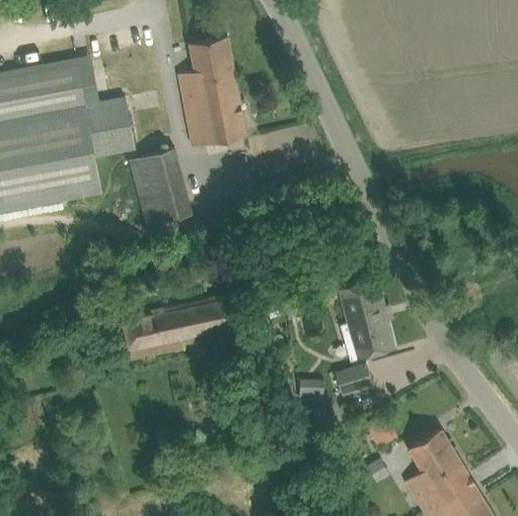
[(190,46),(193,65),(195,75),(176,78),(190,148),(246,138),(227,39),(190,46)]
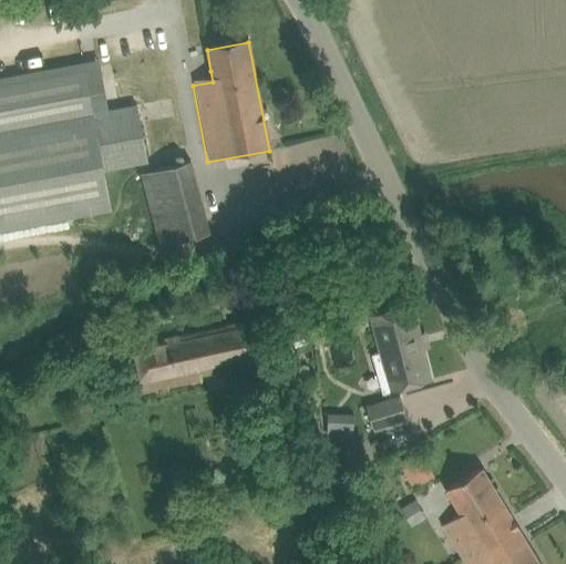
[(0,89),(0,233),(112,212),(104,173),(147,165),(137,108),(93,116),(85,73),(0,89)]
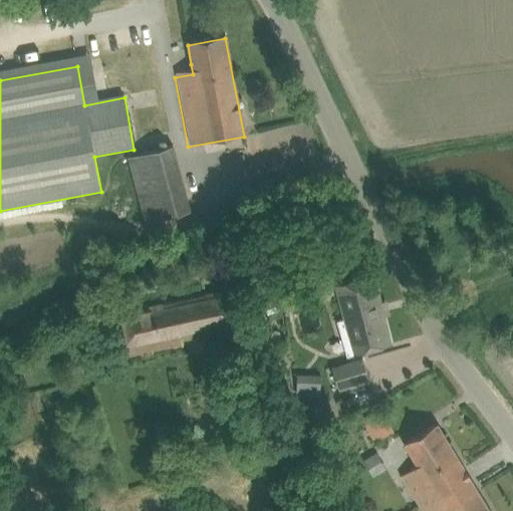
[(127,160),(145,224),(190,212),(173,148),(127,160)]
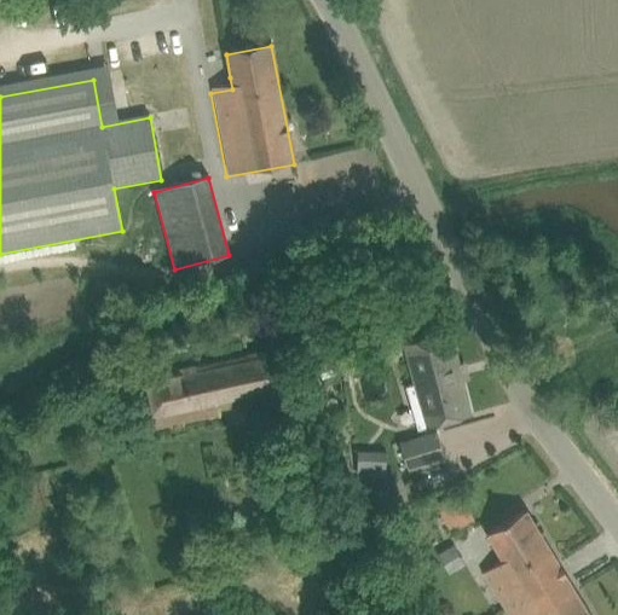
[(451,335),(405,347),(415,388),(409,389),(420,430),(473,417),(462,376),(451,335)]
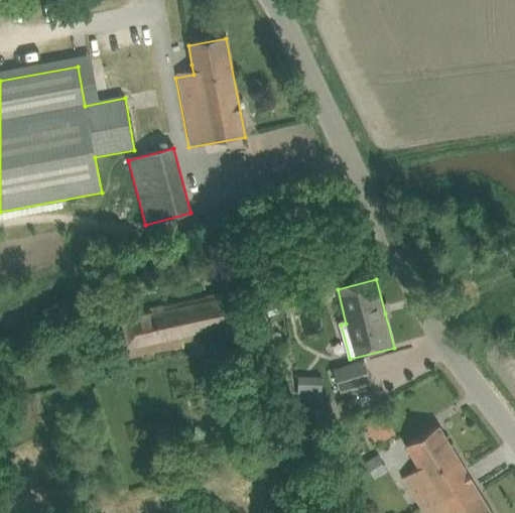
[(123,317),(133,360),(183,348),(182,345),(246,331),(237,292),(123,317)]
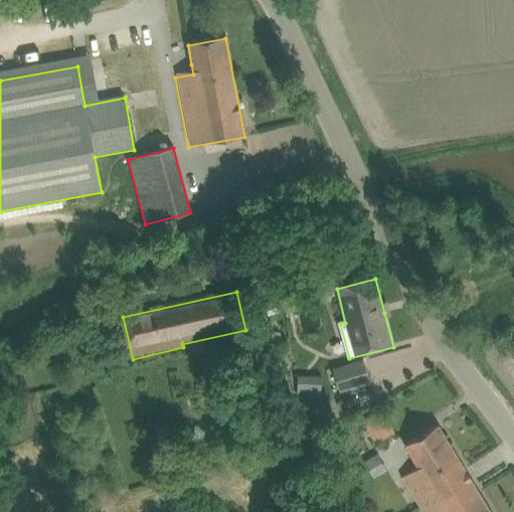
[(334,368),(341,394),(372,385),(364,359),(334,368)]
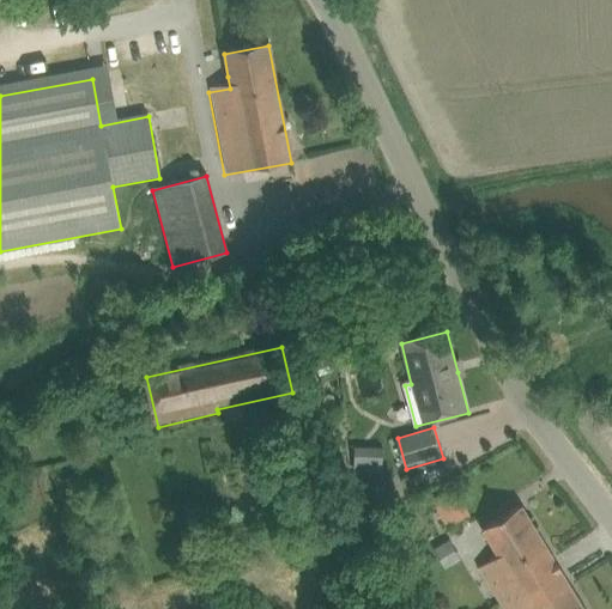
[(351,428),(334,433),(343,462),(359,457),(351,428)]
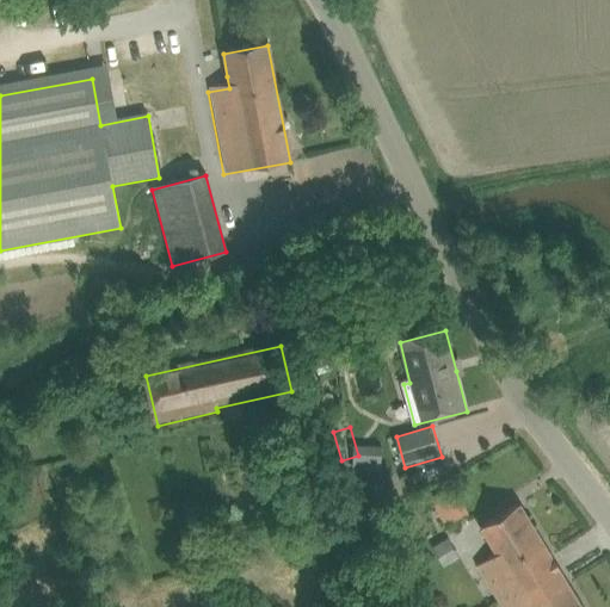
[(432,502),(444,527),(470,516),(458,490),(432,502)]
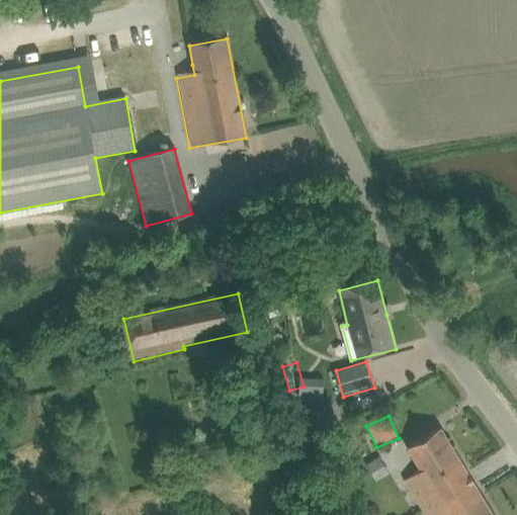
[(422,471),(406,482),(426,514),(493,514),(474,483),(440,428),(423,439),(408,448),(422,471)]
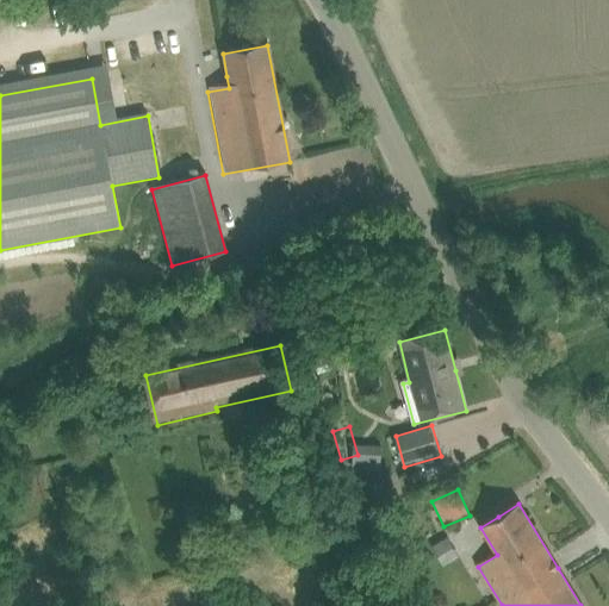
[(449,538),(432,548),(442,568),(460,558),(449,538)]
